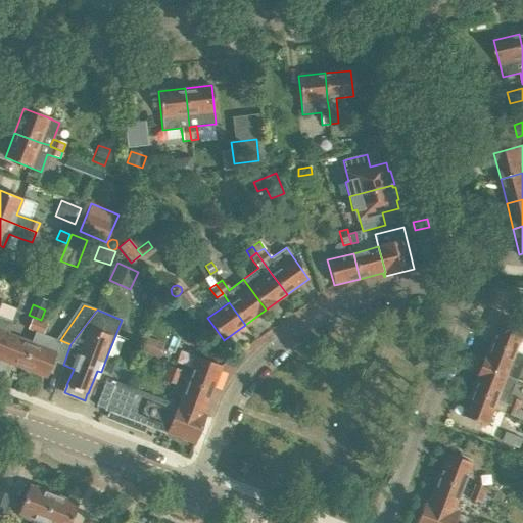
[(0,350),(7,334),(11,322),(0,317),(0,350)]
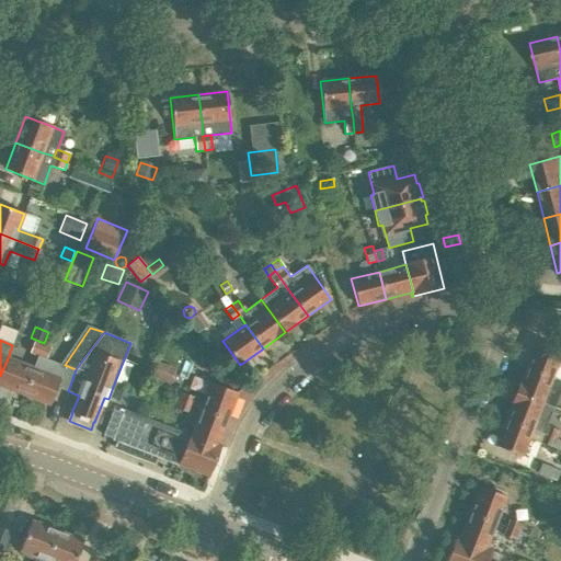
[(37,357),(45,359),(50,346),(34,340),(29,354),(37,357)]
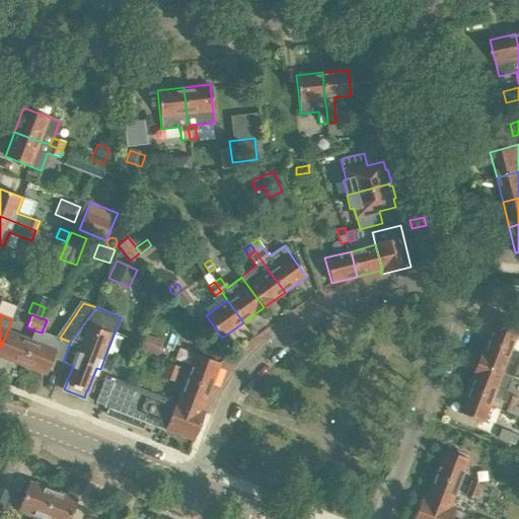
[(518,353),(518,324),(496,315),(487,341),(518,353)]
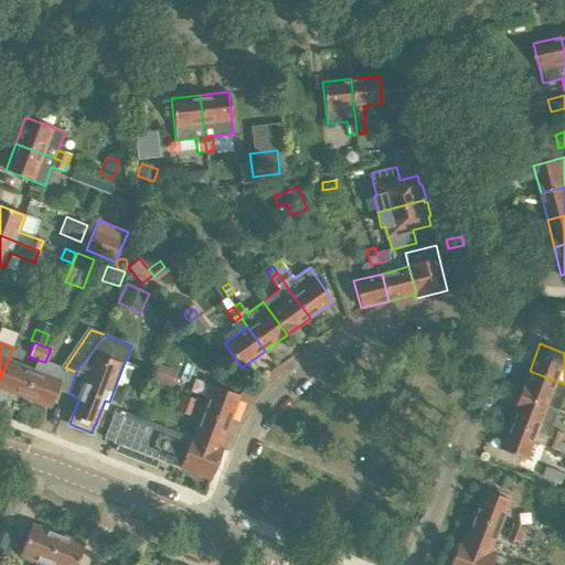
[(38,360),(33,371),(23,397),(50,407),(65,370),(45,362),(38,360)]
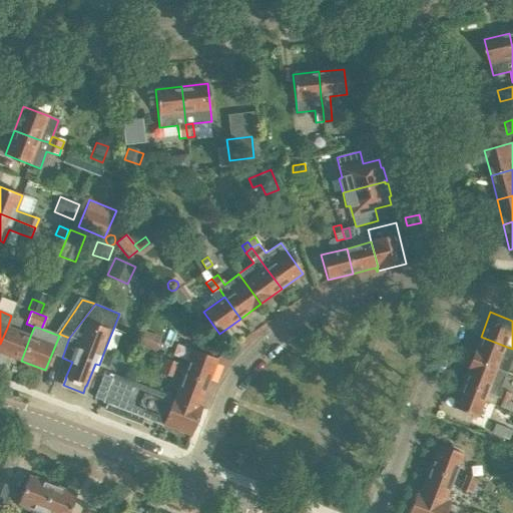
[(0,352),(21,361),(30,337),(7,328),(0,344),(0,352)]
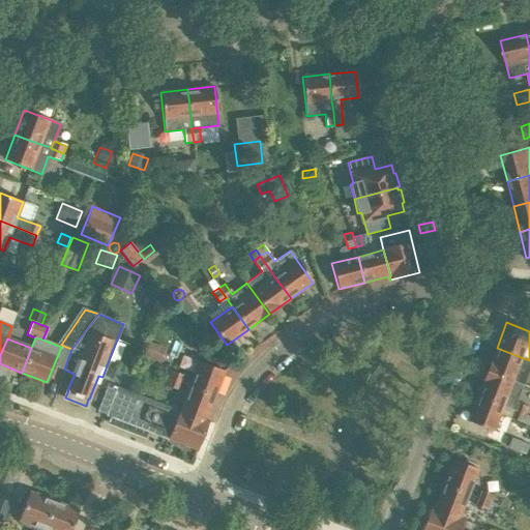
[(160,363),(166,349),(149,343),(144,357),(160,363)]
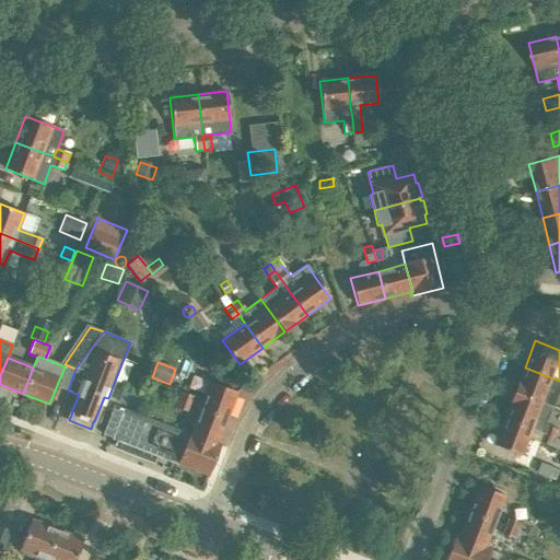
[(559,389),(559,381),(525,368),(515,393),(553,408),(559,391),(559,389)]
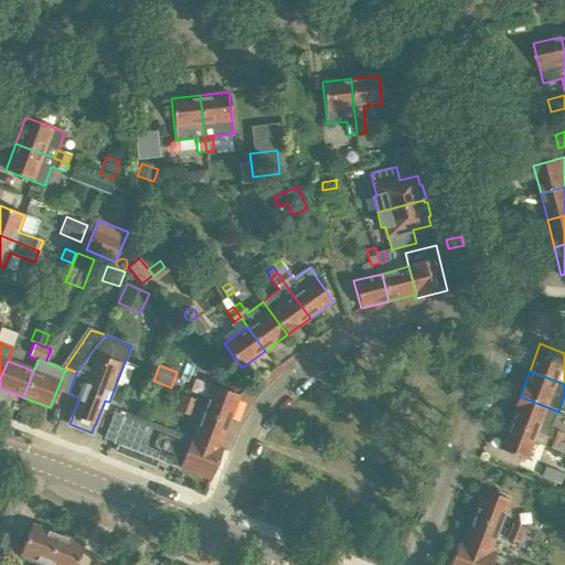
[(219,448),(238,396),(202,382),(192,408),(202,412),(192,438),(219,448)]
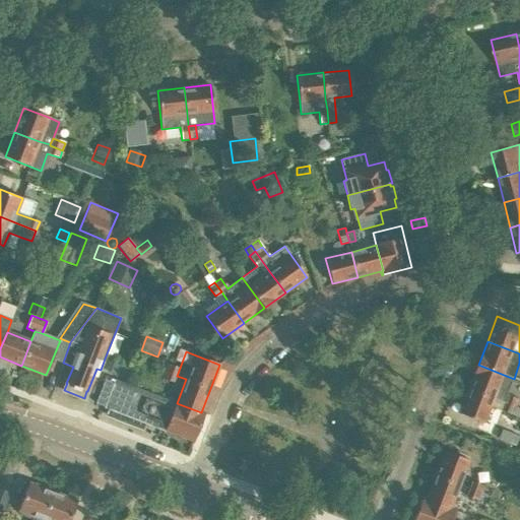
[(127,380),(131,368),(113,362),(109,374),(127,380)]
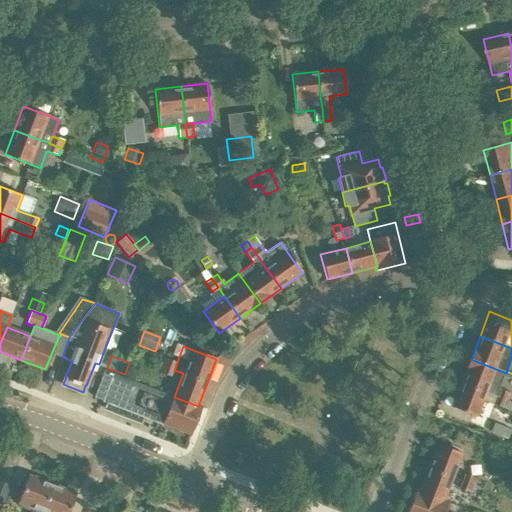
[(176,362),(163,357),(158,372),(171,378),(176,362)]
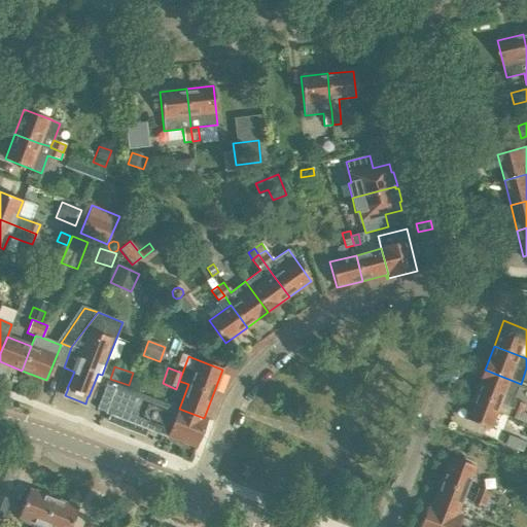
[(524,413),(526,406),(522,403),(515,400),(521,384),(485,370),(475,394),(524,413)]
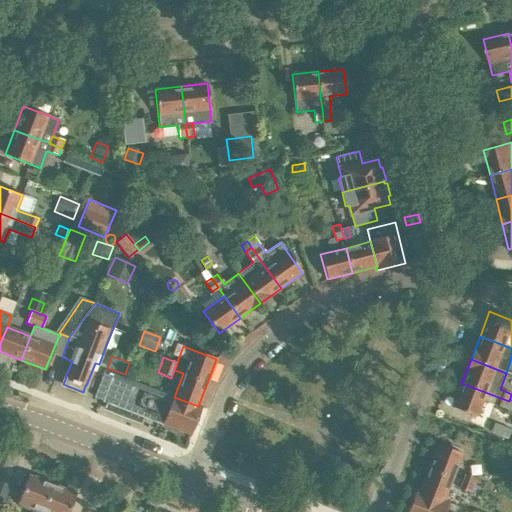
[(144,417),(154,391),(112,375),(113,374),(104,370),(95,395),(104,399),(103,401),(144,417)]
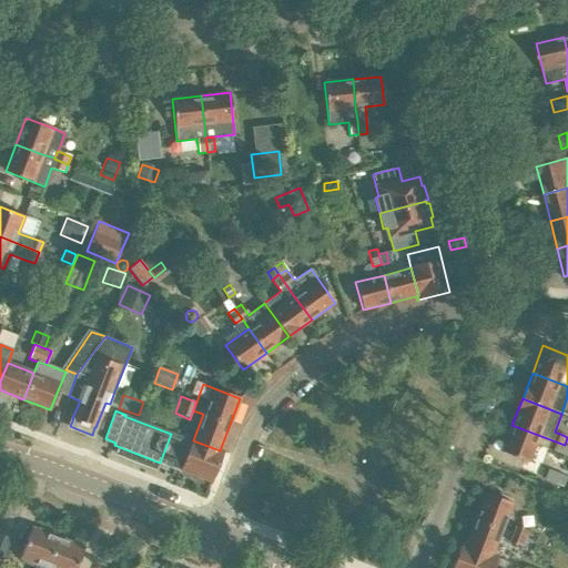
[(565,445),(511,425),(501,452),(528,462),(535,445),(557,452),(567,457),(567,446),(565,445)]
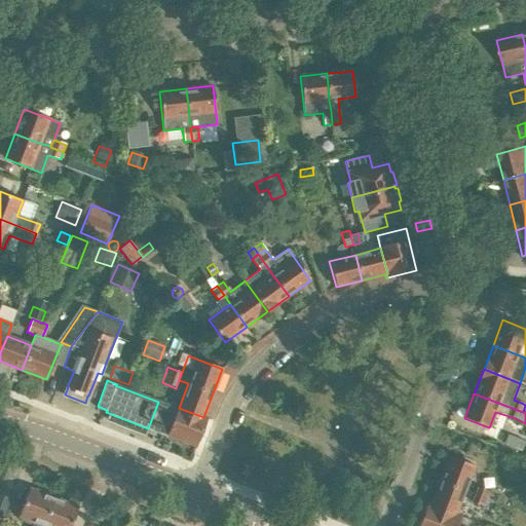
[(158,431),(168,406),(158,402),(148,428),(158,431)]
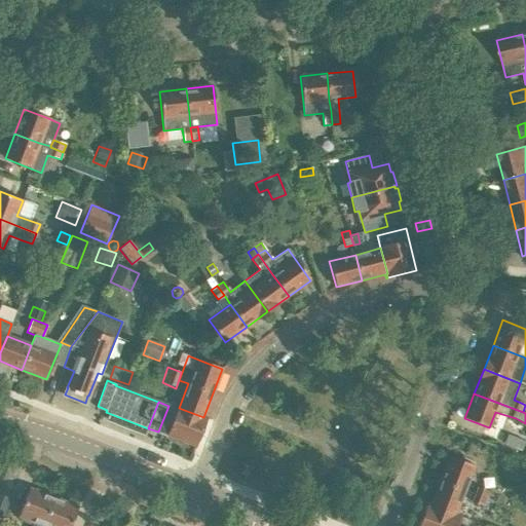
[(179,409),(168,406),(158,431),(195,446),(207,418),(203,417),(179,408),(179,409)]
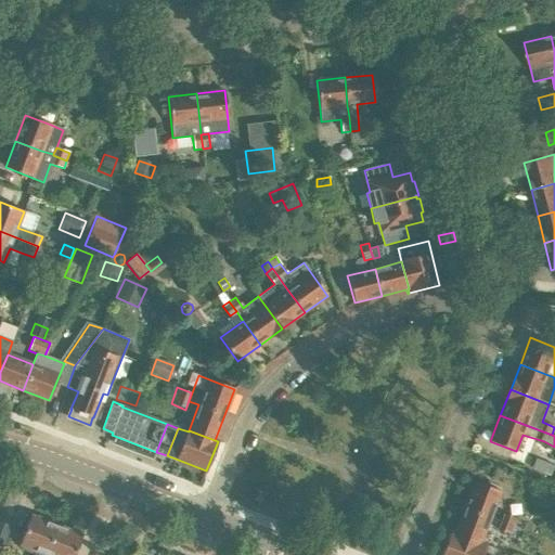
[(536,459),(531,468),(550,476),(554,466),(536,459)]
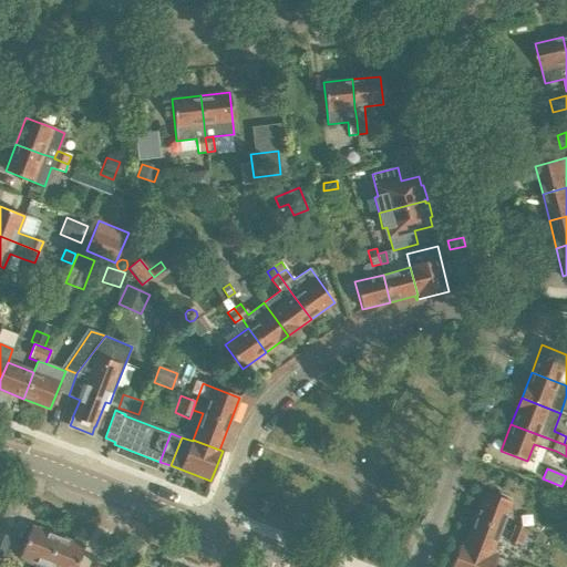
[(475,518),(500,528),(509,502),(485,492),(475,518)]
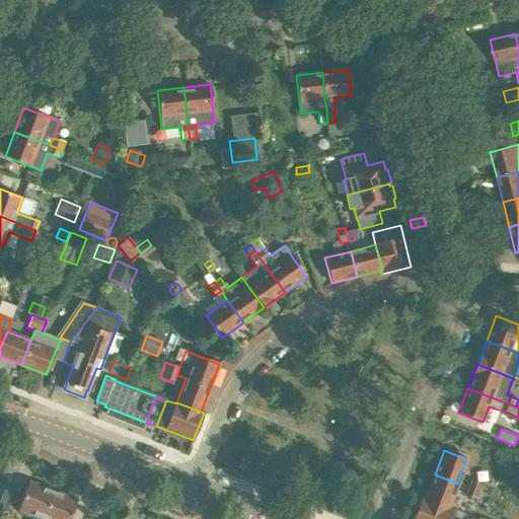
[(448,509),(449,508),(448,508),(457,484),(435,474),(426,499),(425,500),(448,509)]
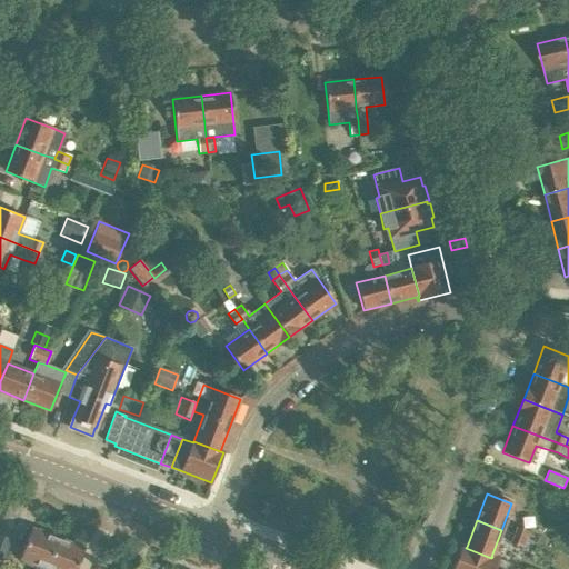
[(516,527),(512,535),(527,540),(530,532),(516,527)]
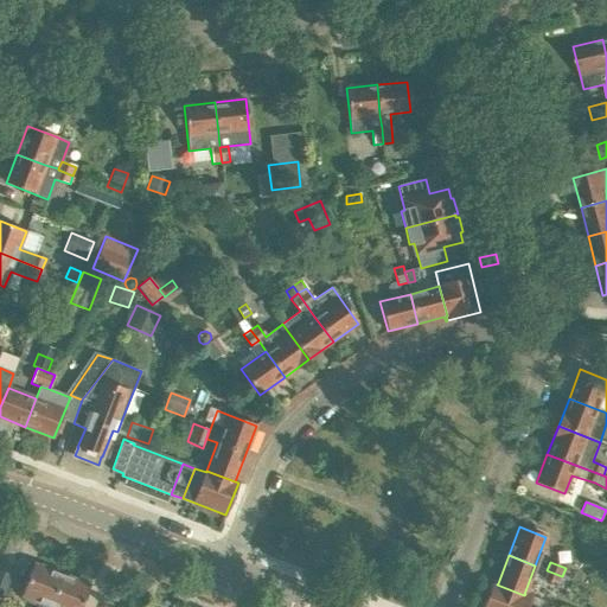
[(49,606),(62,574),(33,563),(21,596),(38,602),(36,606),(49,606)]
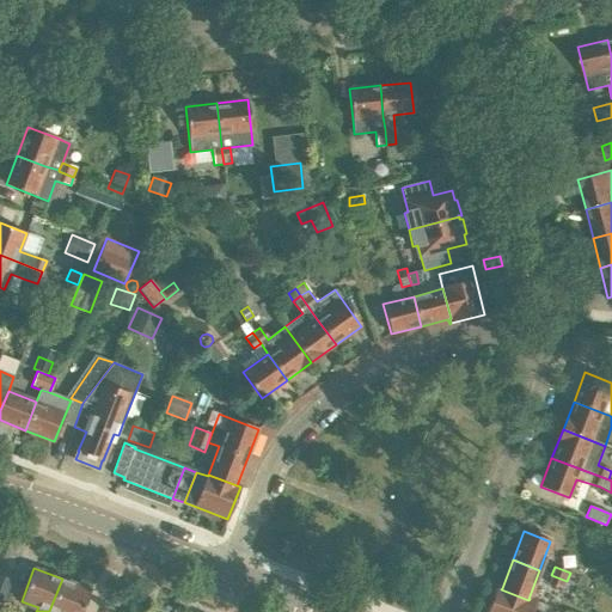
[(0,598),(4,599),(11,580),(0,575),(0,598)]
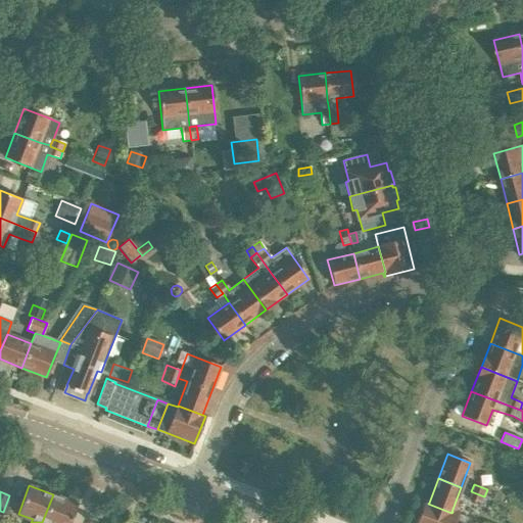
[(481,505),(484,496),(471,491),(469,500),(481,505)]
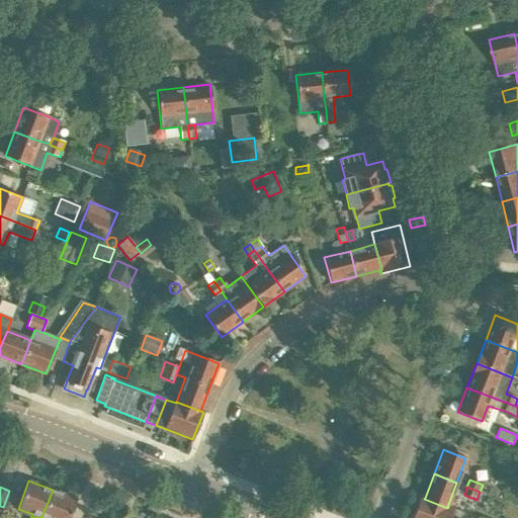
[(69,517),(77,499),(53,490),(41,517),(69,517)]
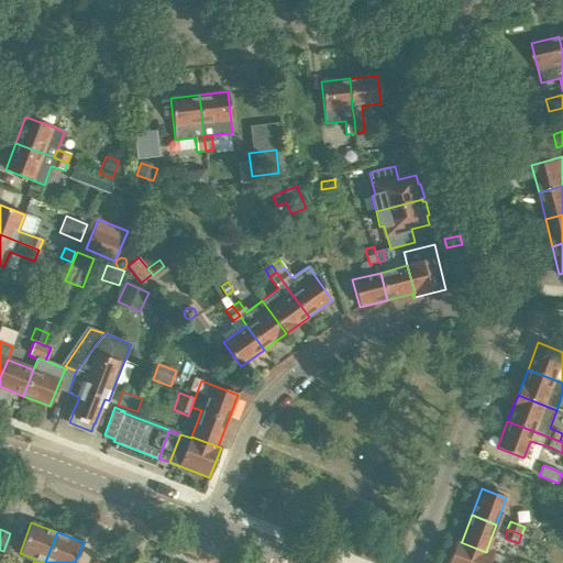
[(349,544),(351,538),(341,534),(339,540),(349,544)]
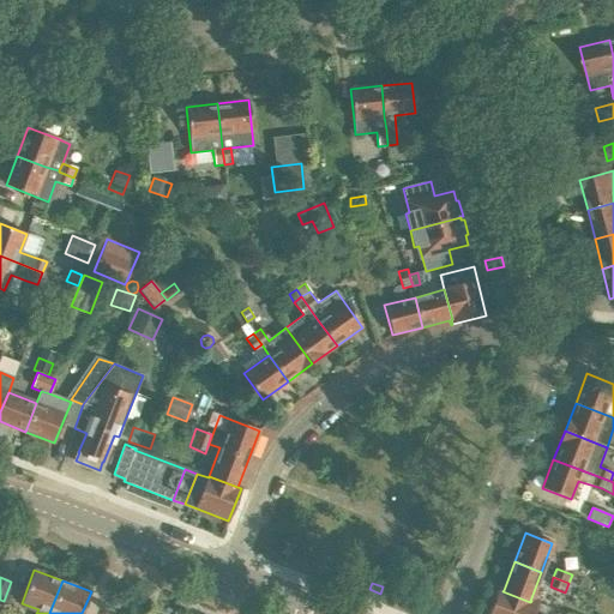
[(503,591),(504,590),(498,588),(487,613),(525,613),(530,602),(503,591)]
